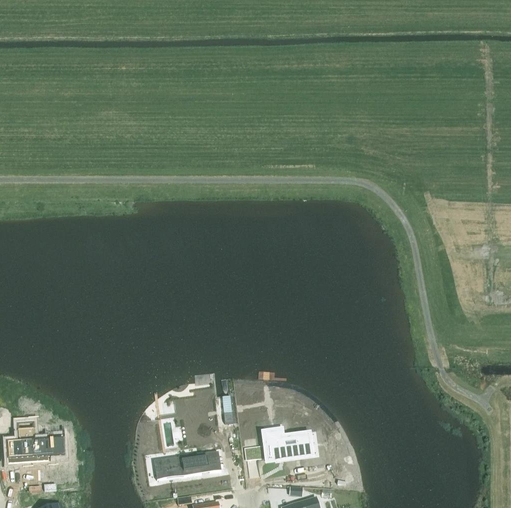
[(231,394),(222,396),(225,422),(234,421),(231,394)]
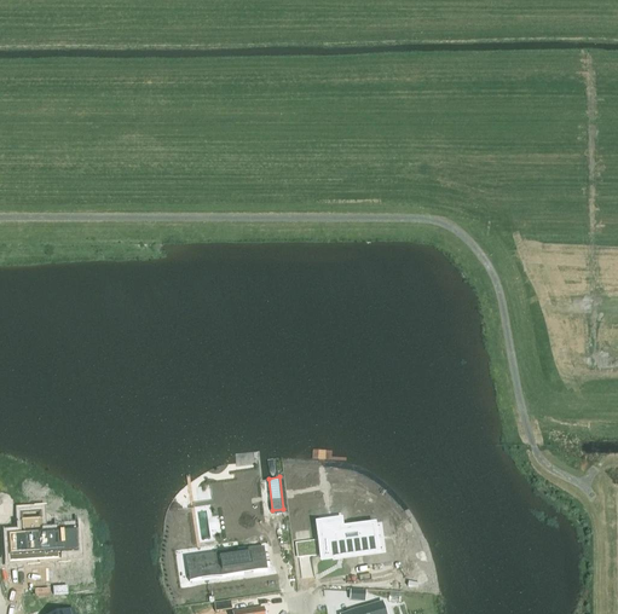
[(41,515),(22,516),(24,559),(44,557),(44,551),(79,549),(76,523),(64,525),(63,522),(59,522),(61,529),(42,531),(41,515)]
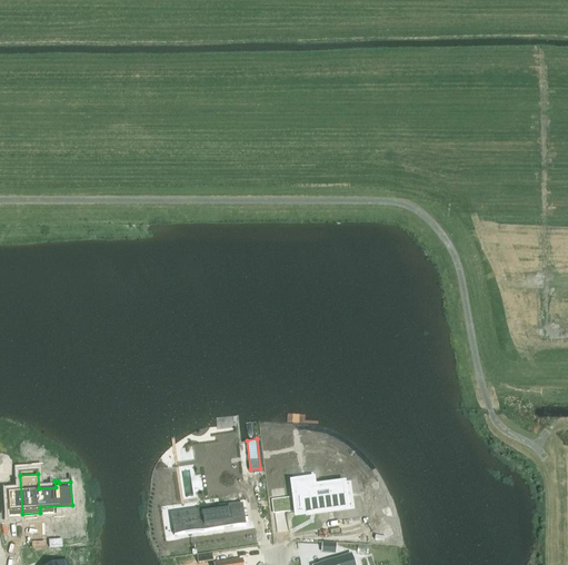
[(311,478),(294,481),(298,515),(297,515),(297,516),(351,508),(351,507),(346,508),(342,488),(314,492),(311,478)]
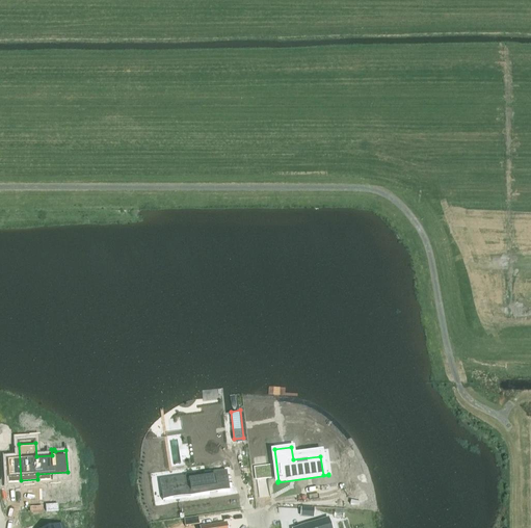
[(167,496),(163,497),(210,491),(210,486),(217,485),(215,471),(228,469),(228,468),(206,471),(207,474),(164,480),(167,496)]
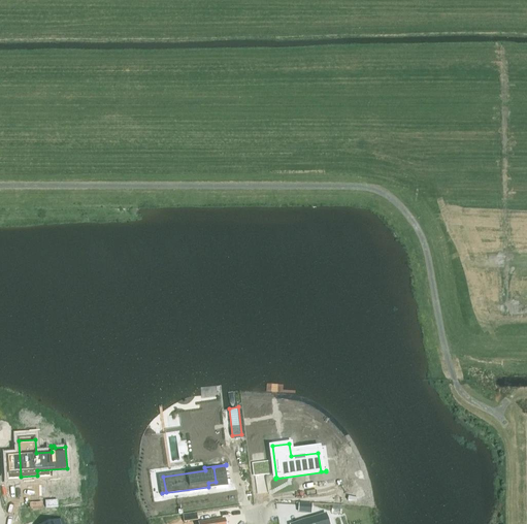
[(330,523),(327,512),(291,523),(330,523)]
